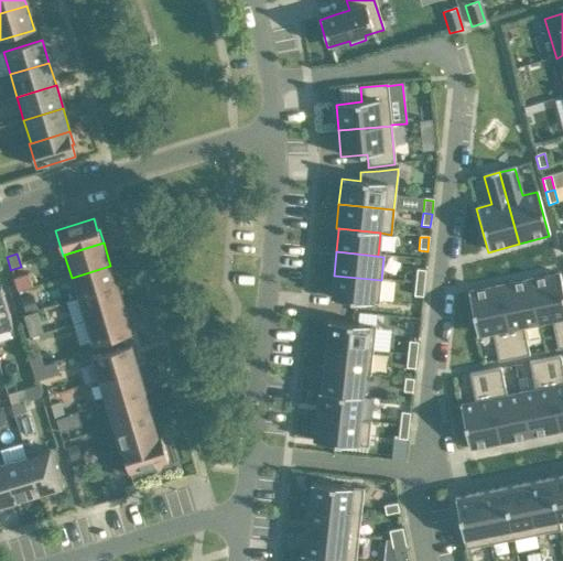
[(72,278),(78,300),(117,289),(110,266),(72,278)]
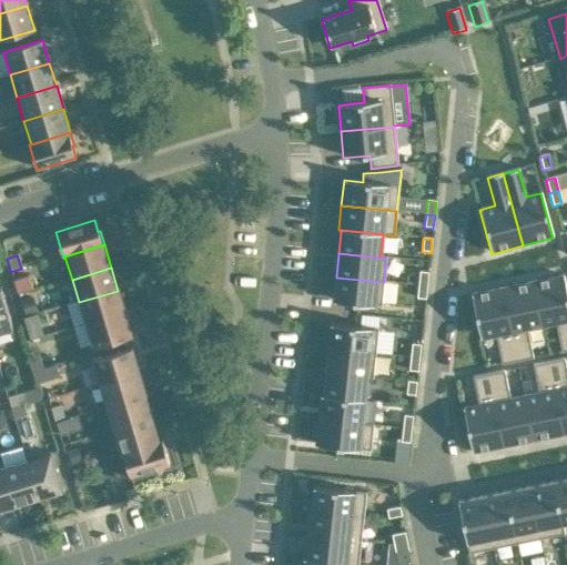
[(419,272),(417,285),(427,286),(428,273),(424,273),(419,272)]
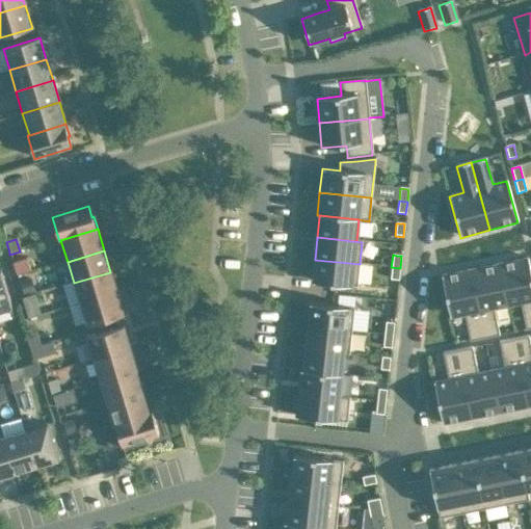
[(530,328),(530,276),(528,259),(499,265),(507,307),(521,305),(526,331),(530,328)]
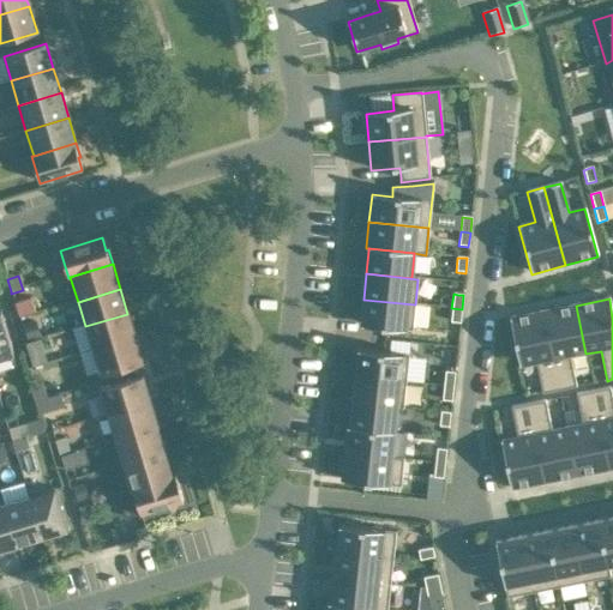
[(30,300),(14,303),(19,318),(34,313),(30,300)]
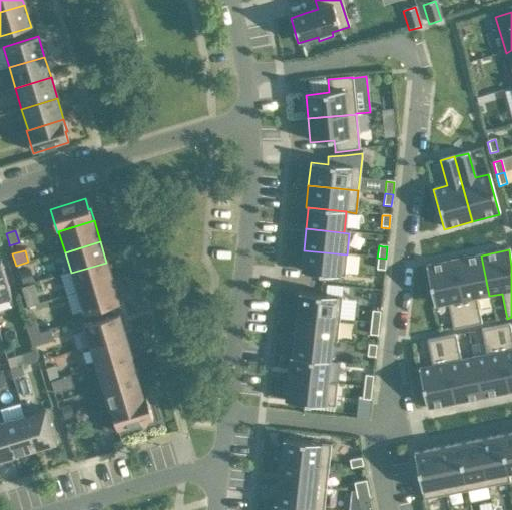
[(304,250),(301,273),(344,277),(347,255),(304,250)]
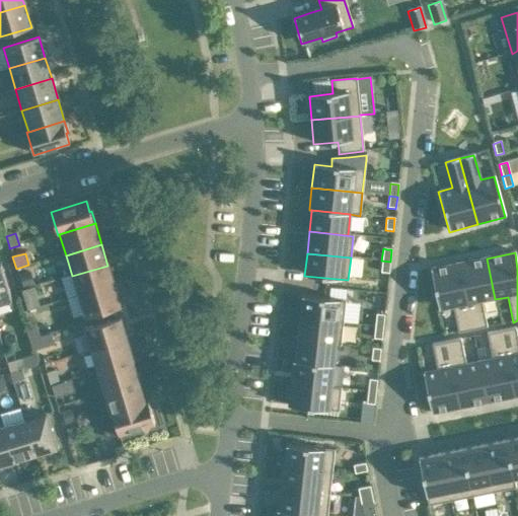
[(495,299),(487,259),(459,264),(472,330),(487,327),(482,302),(490,300),(495,299)]
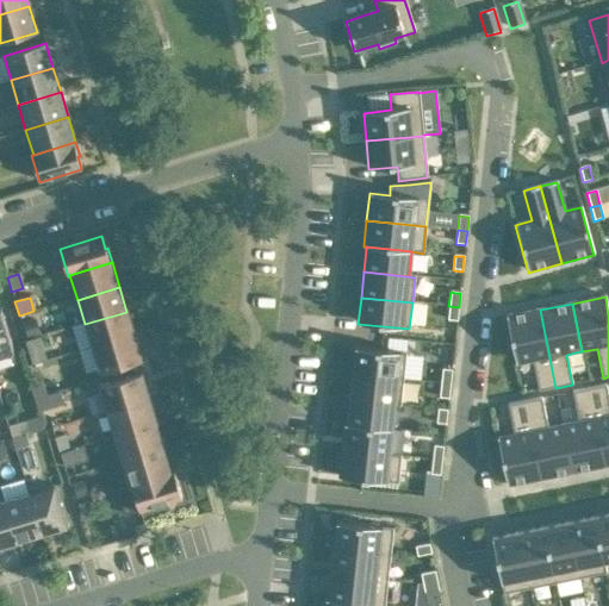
[(448,306),(447,322),(457,322),(459,307),(448,306)]
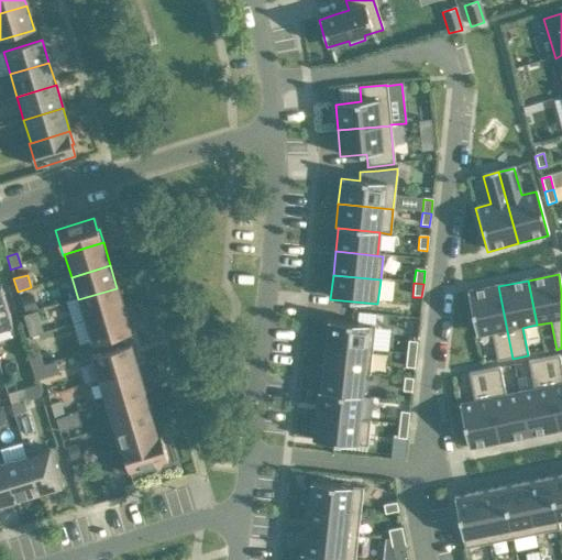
[(0,329),(12,325),(0,286),(0,329)]
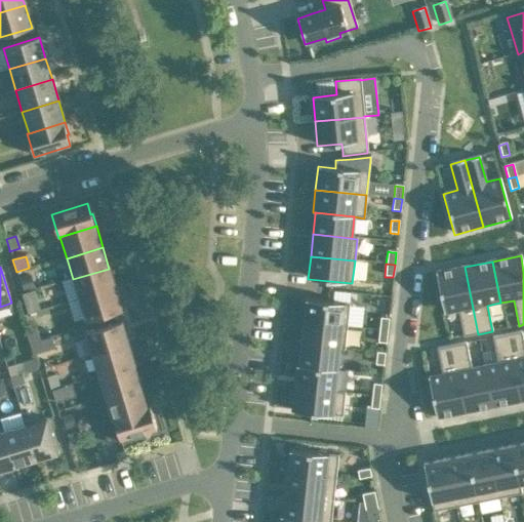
[(478,334),(465,267),(435,273),(443,314),(457,312),(462,337),(478,334)]
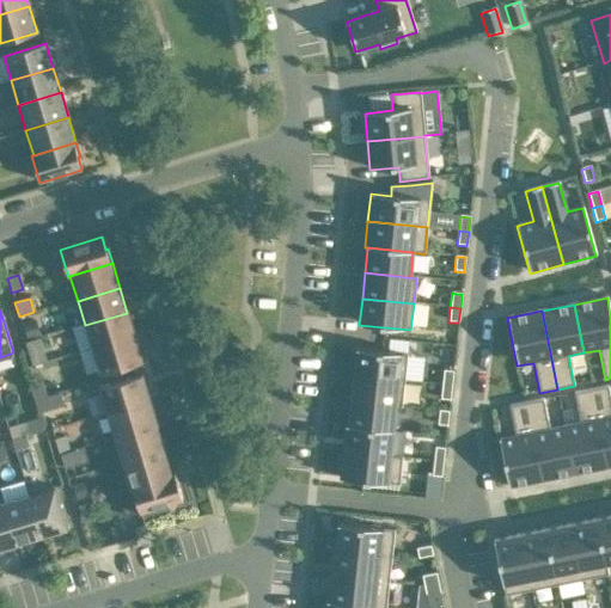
[(135,337),(127,313),(85,325),(92,350),(135,337)]
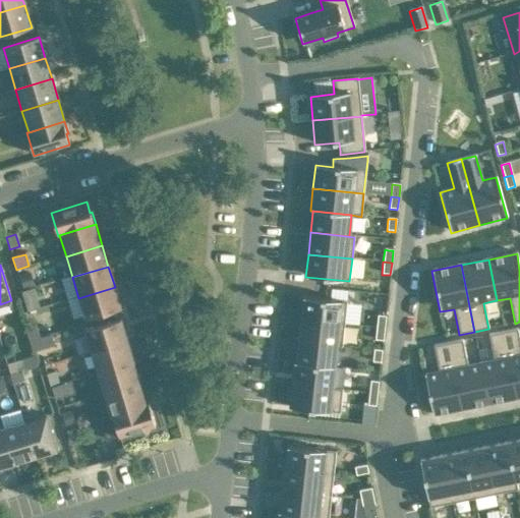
[(27,275),(19,277),(22,291),(32,288),(27,275)]
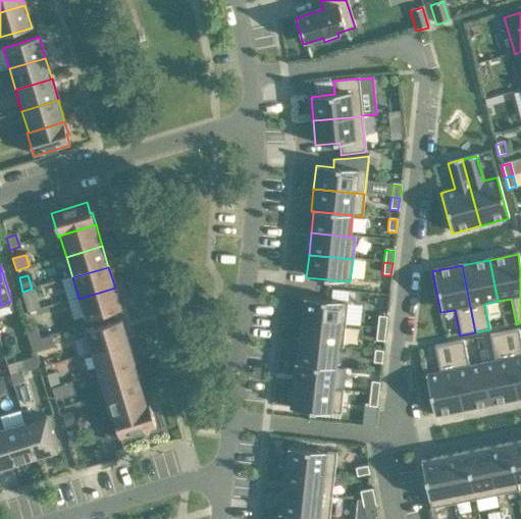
[(115,288),(79,299),(85,320),(121,309),(115,288)]
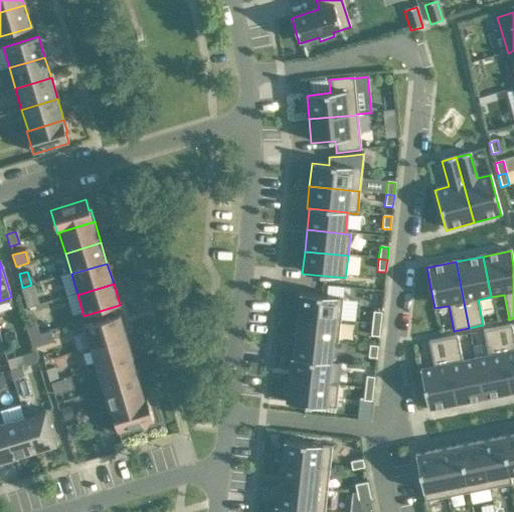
[(23,289),(21,290),(27,309),(39,305),(33,286),(23,289)]
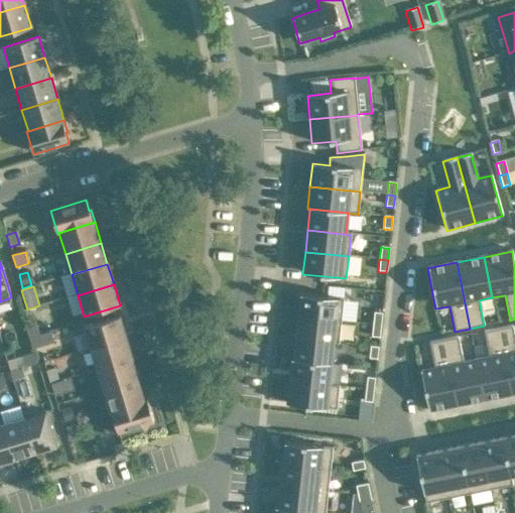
[(299,294),(297,317),(341,322),(343,299),(299,294)]
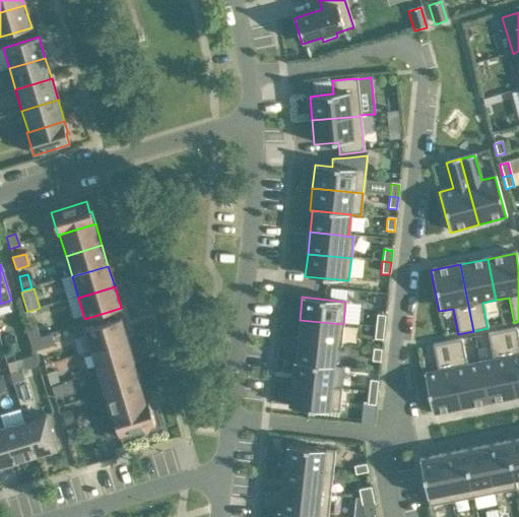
[(377,316),(376,328),(384,329),(385,317),(377,316)]
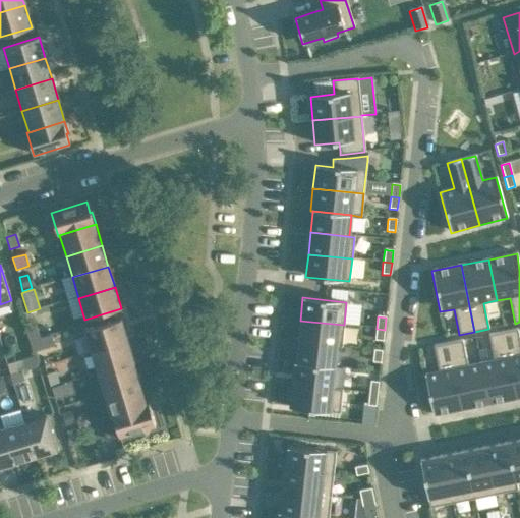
[(127,342),(120,320),(84,331),(91,353),(127,342)]
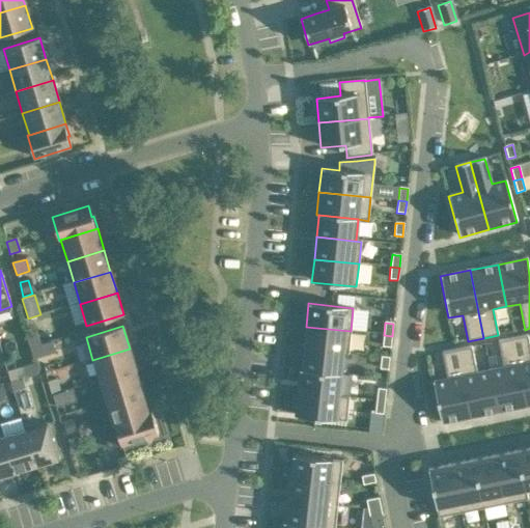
[(305,336),(304,349),(349,354),(351,331),(306,327),(305,336)]
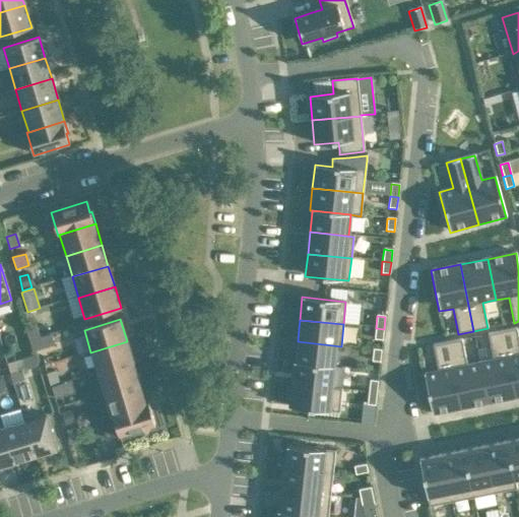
[(39,338),(35,326),(24,329),(28,341),(39,338)]
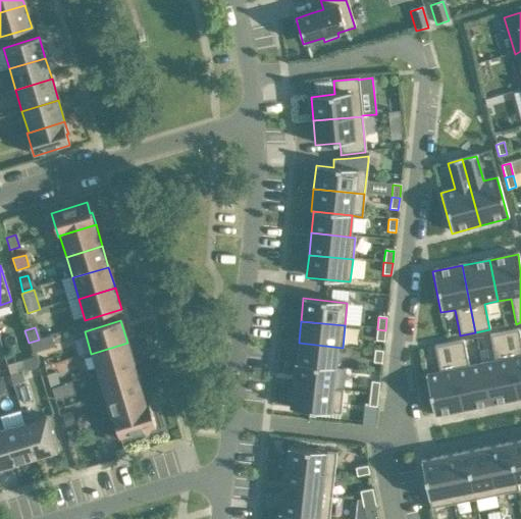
[(377,329),(375,342),(383,343),(385,330),(377,329)]
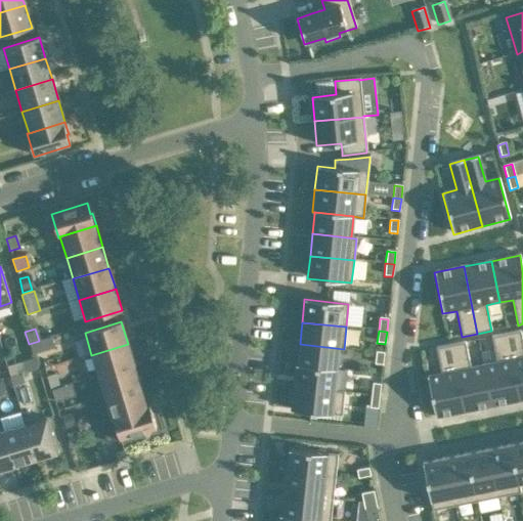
[(506,334),(519,401),(522,400),(522,345),(520,331),(506,334)]
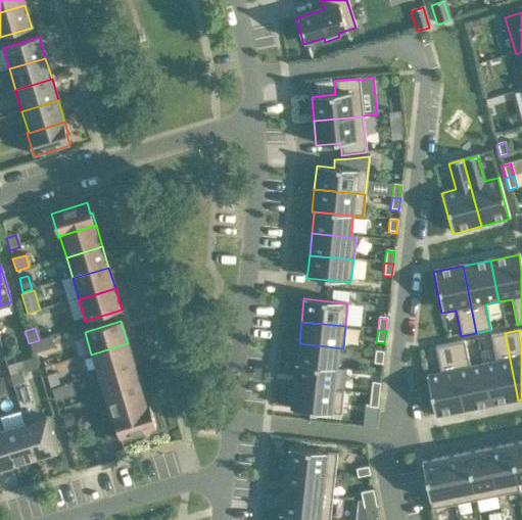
[(495,362),(482,365),(490,406),(518,400),(505,333),(490,336),(495,362)]
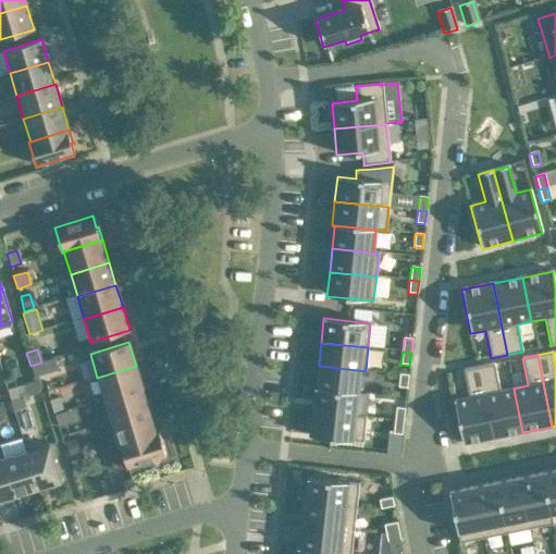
[(41,362),(31,366),(34,379),(46,374),(41,362)]
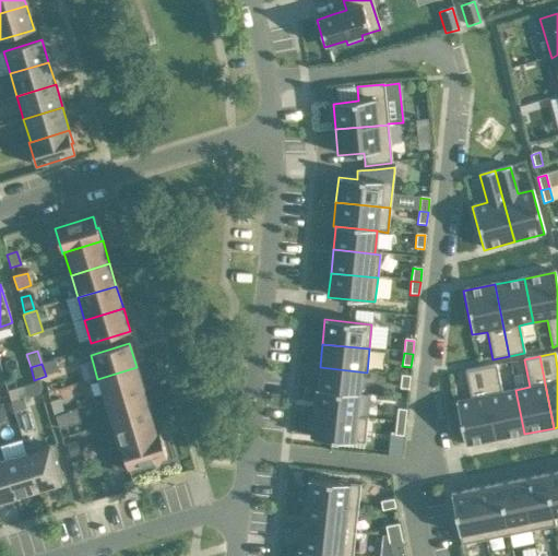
[(524,434),(515,390),(501,393),(496,365),(481,368),(495,440),(524,434)]
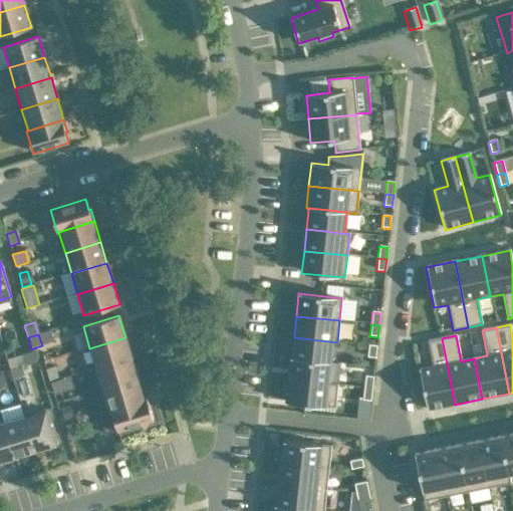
[(89,348),(96,368),(132,358),(125,337),(89,348)]
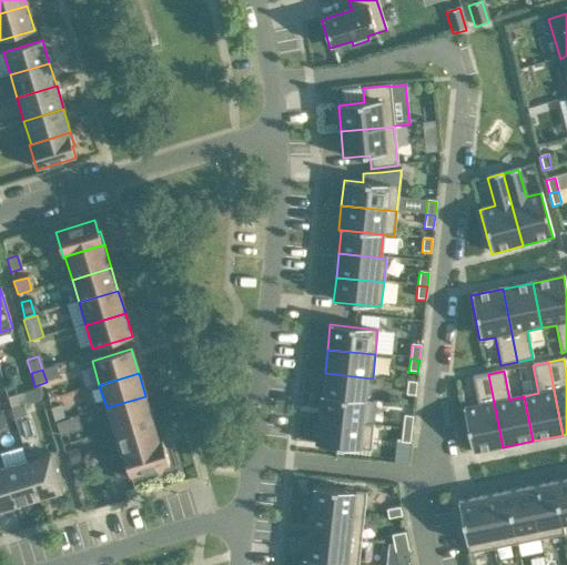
[(321,395),(320,396),(365,402),(367,379),(373,380),(373,379),(325,373),(324,386),(323,395),(321,395)]
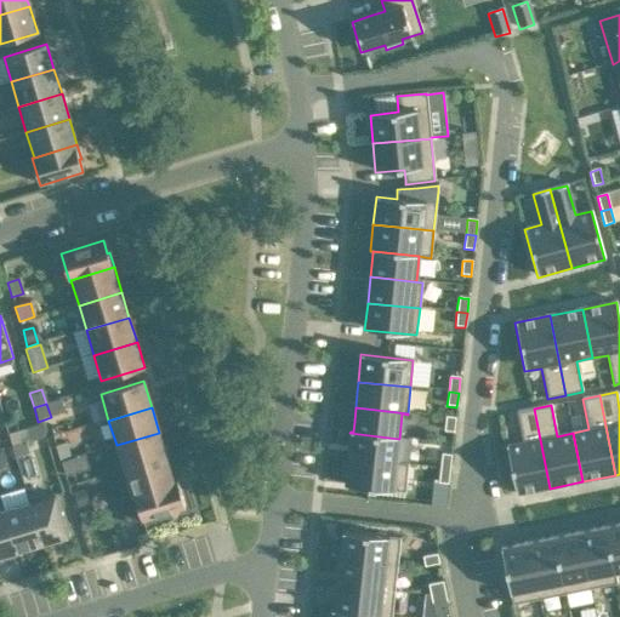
[(516,496),(550,489),(534,409),(517,412),(523,443),(506,446),(516,496)]
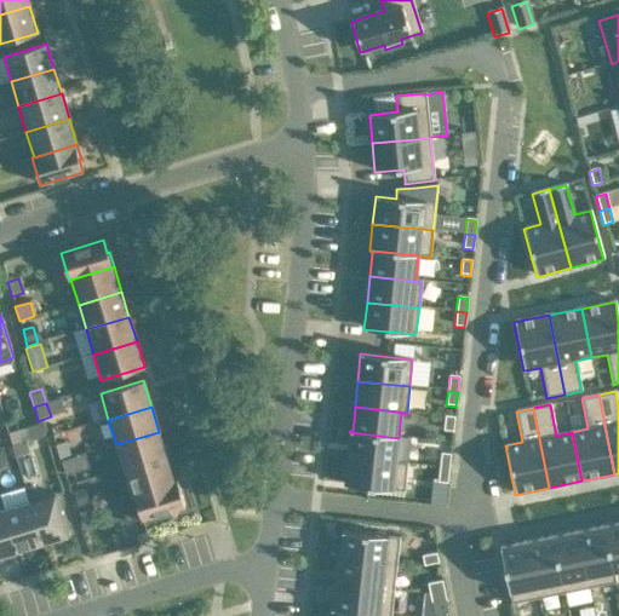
[(445,416),(443,431),(453,432),(454,418),(445,416)]
